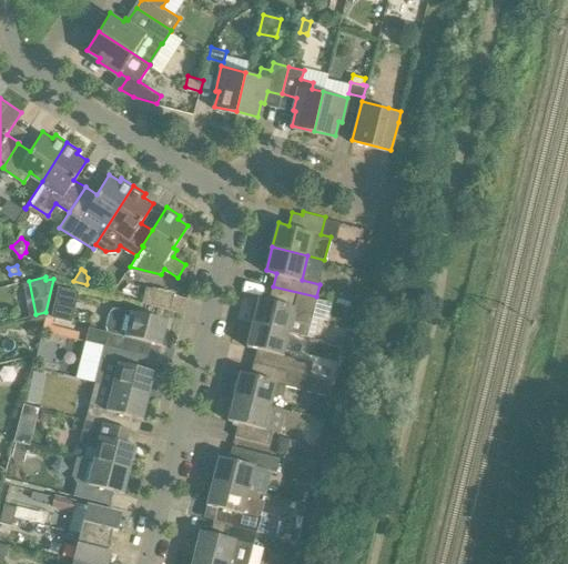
[(146,284),(142,300),(171,308),(174,292),(146,284)]
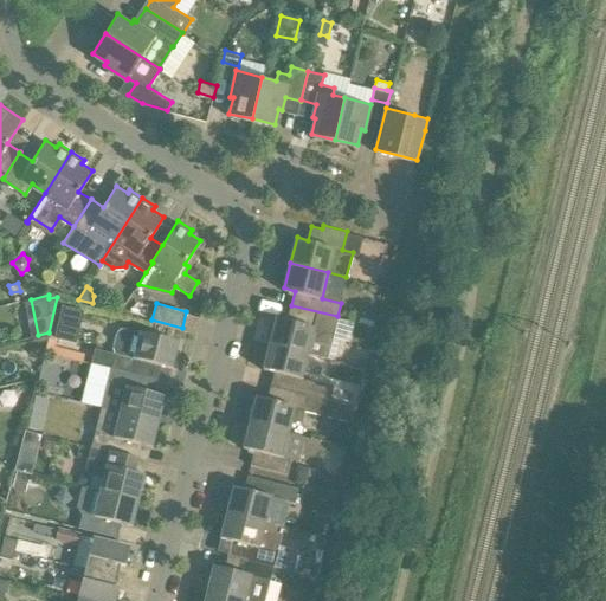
[(83,310),(62,304),(53,336),(75,341),(83,310)]
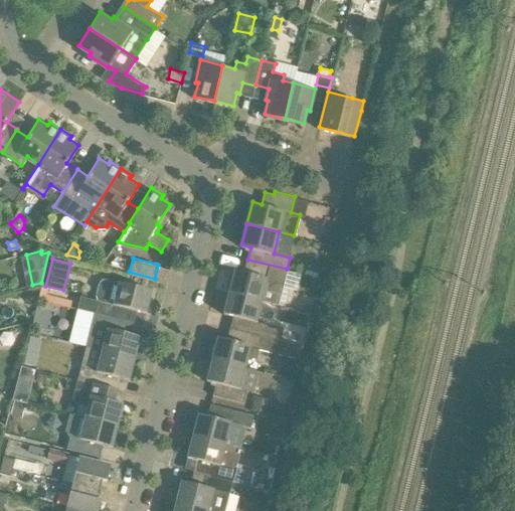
[(229,291),(279,303),(287,269),(247,260),(244,271),(235,269),(229,291)]
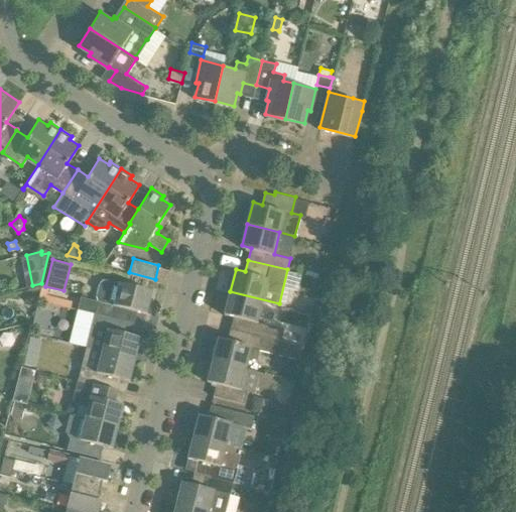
[(288,271),(286,286),(298,288),(300,272),(288,271)]
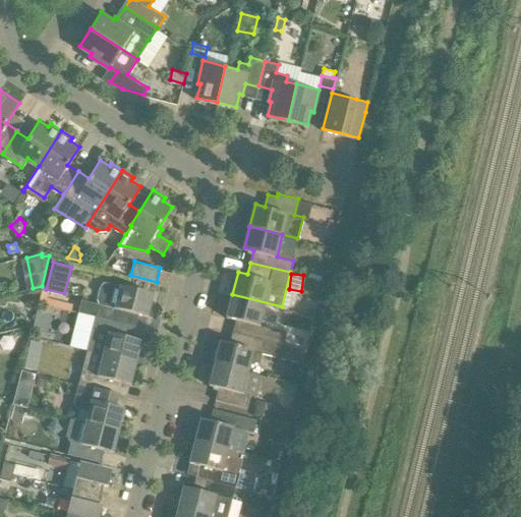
[(96,314),(135,325),(139,312),(148,314),(154,292),(104,280),(99,285),(96,296),(99,303),(96,314)]
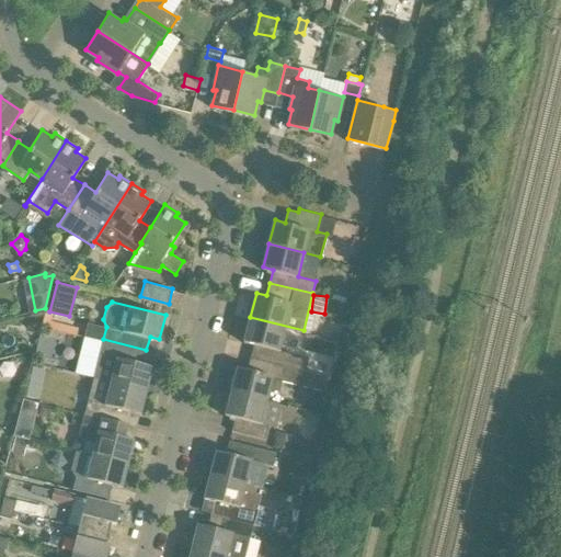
[(309,355),(298,353),(304,330),(250,317),(244,340),(254,342),(251,355),(305,368),(309,355)]
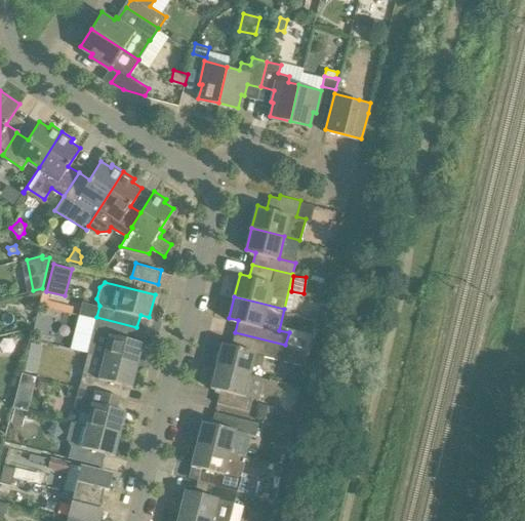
[(88,351),(137,364),(143,342),(134,339),(136,327),(96,317),(88,351)]
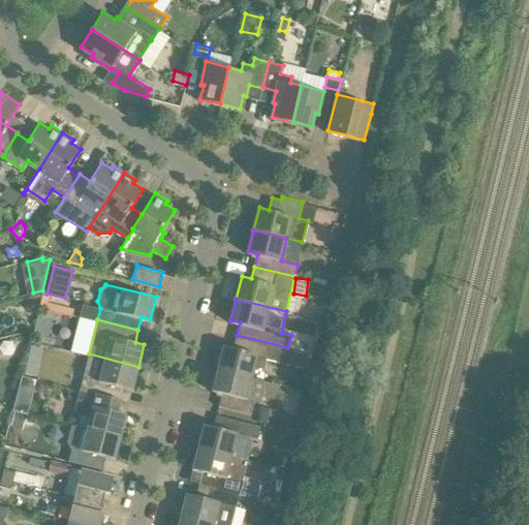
[(260,378),(266,357),(308,368),(312,353),(287,347),(237,335),(234,347),(224,345),(218,367),(260,378)]
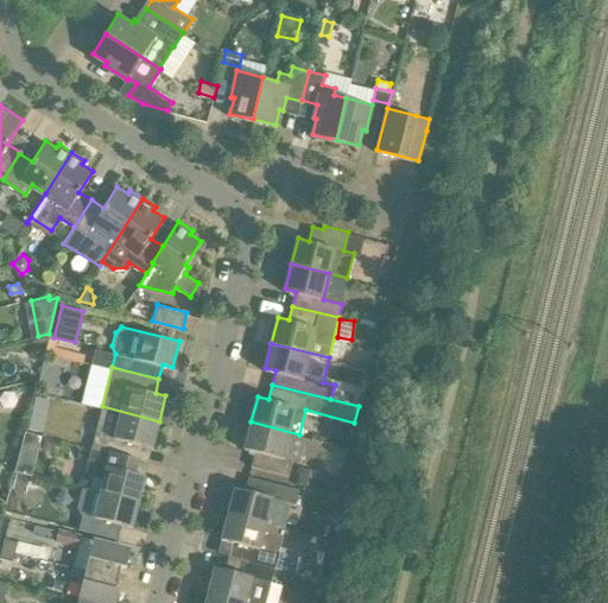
[(159,421),(102,406),(92,446),(139,458),(143,444),(153,446),(159,421)]
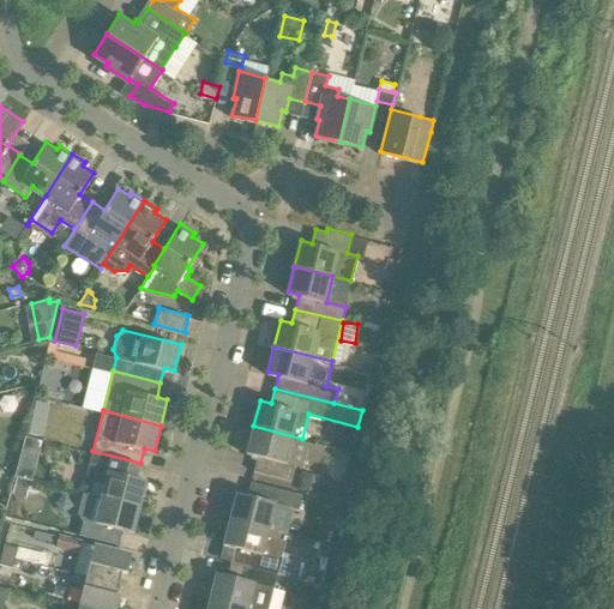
[(44,422),(31,418),(28,432),(42,434),(44,422)]
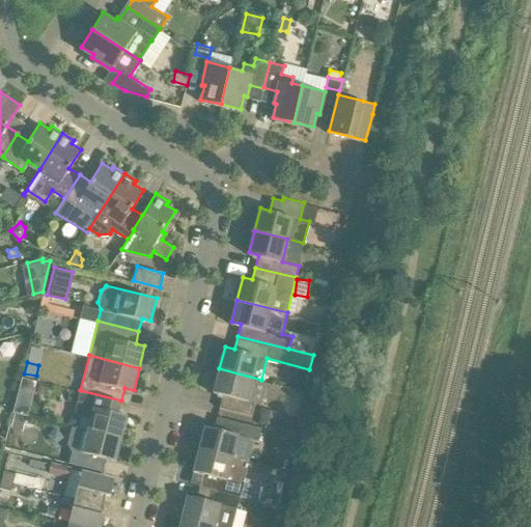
[(252,414),(255,400),(261,403),(267,381),(261,380),(219,368),(214,391),(223,393),(220,406),(252,414)]
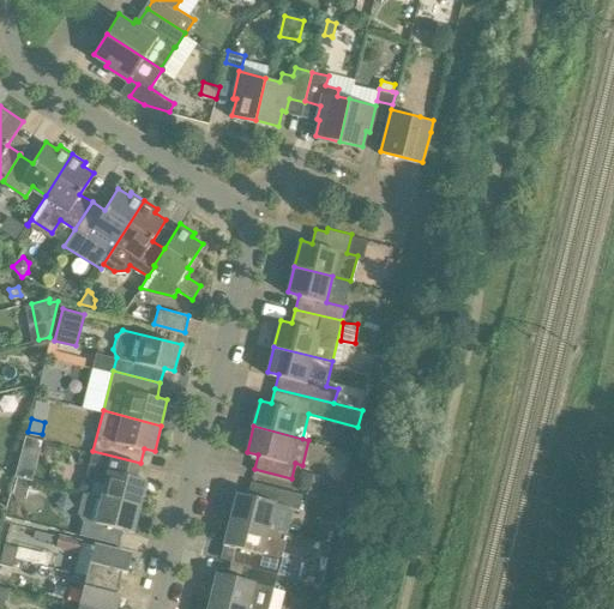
[(25,434),(20,451),(22,451),(37,456),(42,439),(26,434),(25,434)]
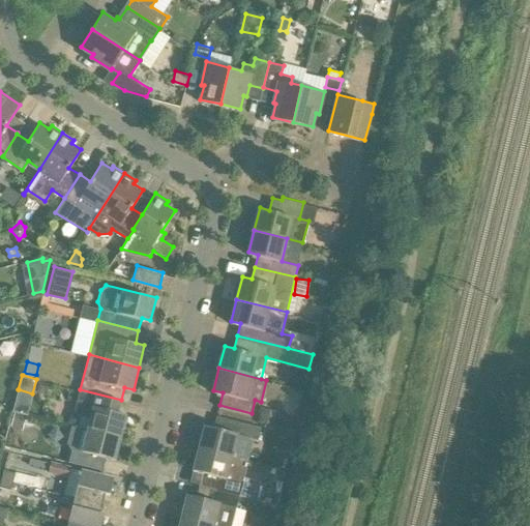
[(91,416),(88,428),(121,436),(127,414),(118,412),(121,400),(80,389),(75,408),(78,413),(91,416)]
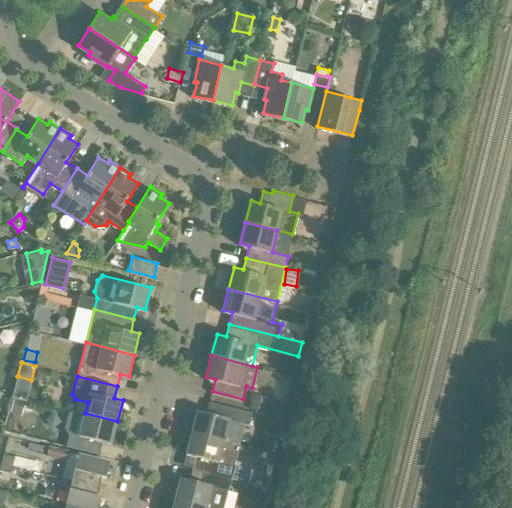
[(265,409),(268,396),(254,393),(250,405),(265,409)]
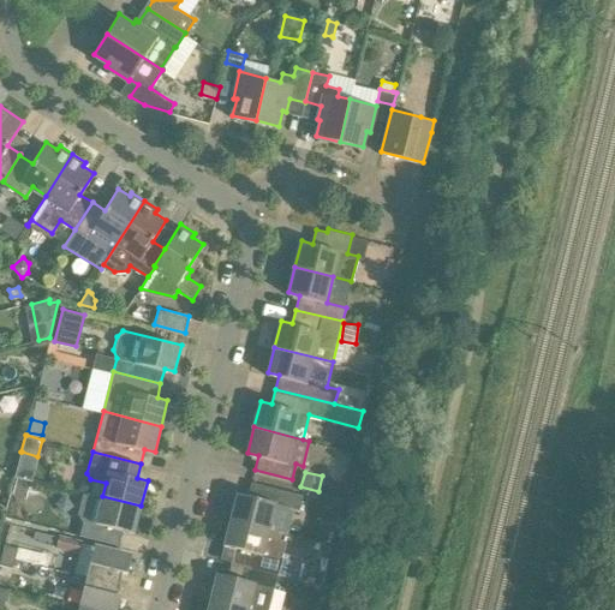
[(25,496),(30,479),(17,476),(12,492),(25,496)]
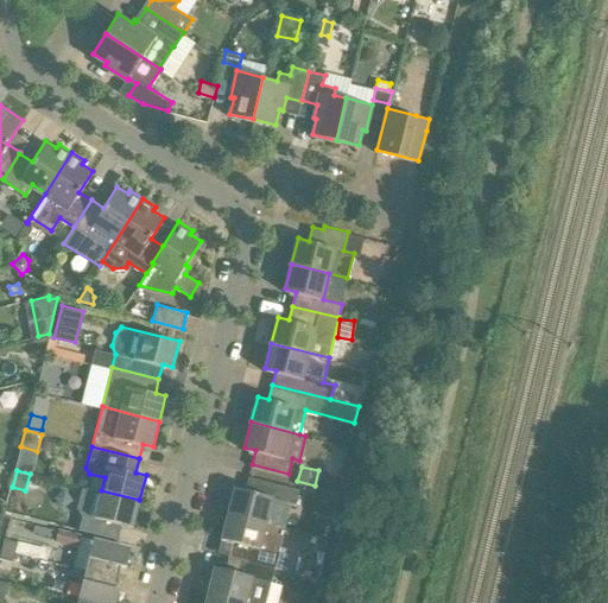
[(228,512),(276,524),(284,526),(291,501),(297,502),(301,488),(248,475),(246,489),(235,487),(228,512)]
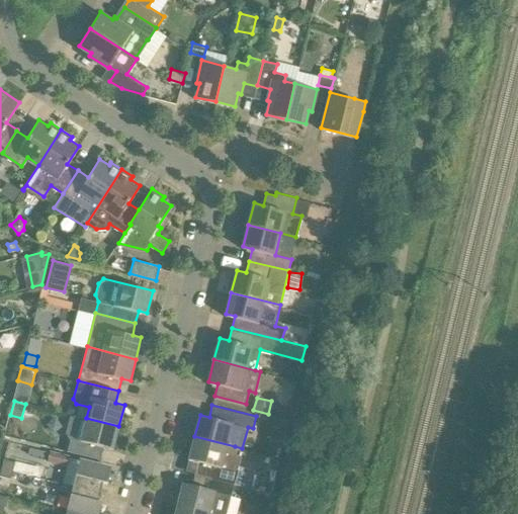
[(118,426),(86,418),(74,415),(73,416),(70,415),(65,432),(70,440),(68,449),(101,458),(104,446),(113,448),(118,426)]
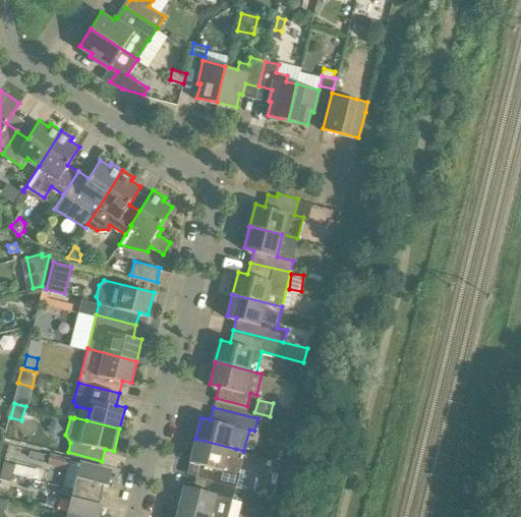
[(239,472),(231,470),(236,449),(195,439),(190,461),(199,463),(196,475),(235,485),(239,472)]
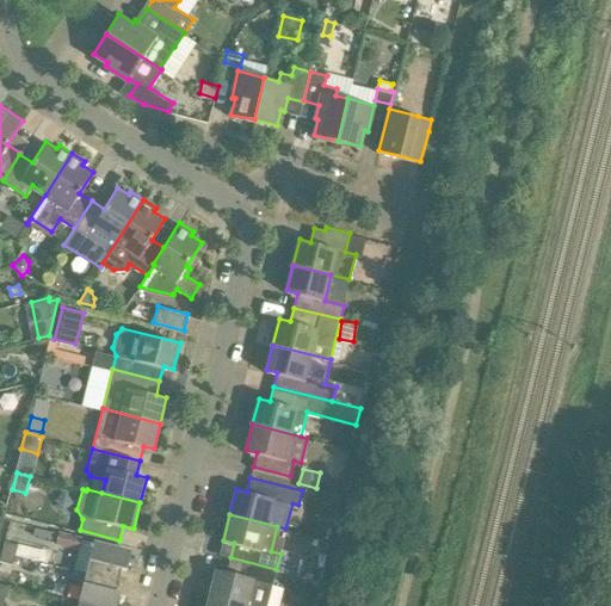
[(59,531),(56,542),(78,548),(81,536),(59,531)]
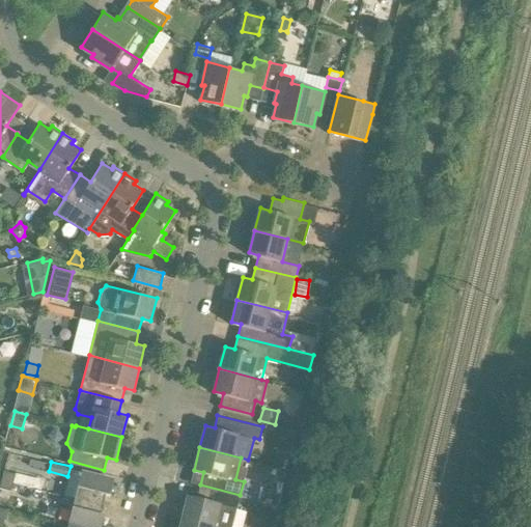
[(4,469),(2,477),(14,480),(16,472),(4,469)]
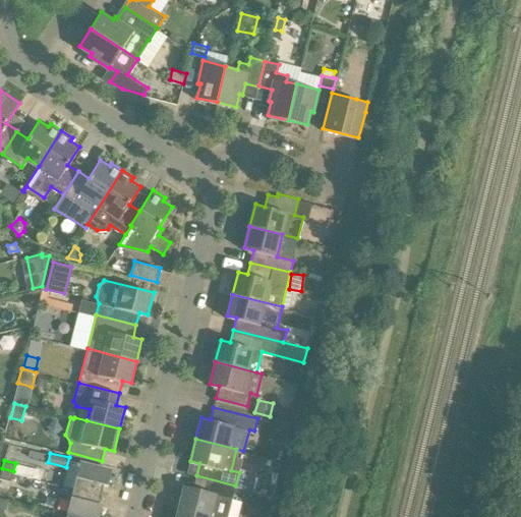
[(74,486),(102,494),(104,483),(108,484),(112,468),(80,460),(74,486)]
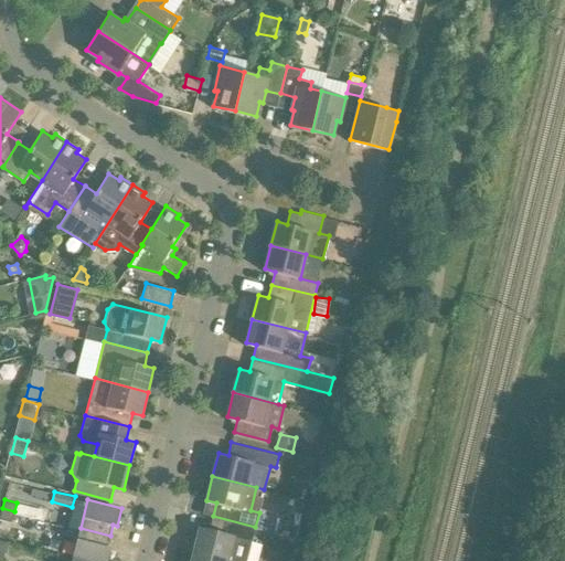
[(14,511),(2,508),(0,517),(12,521),(14,511)]
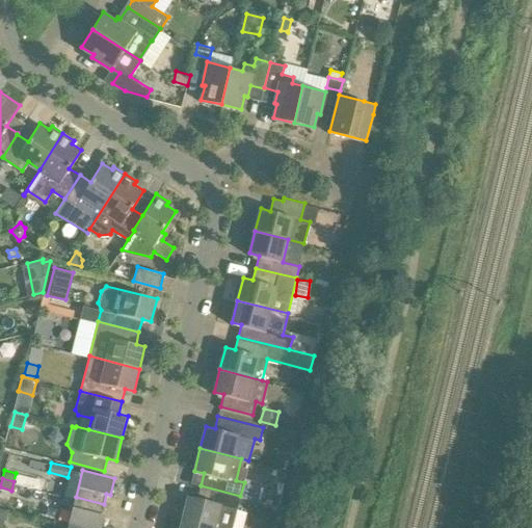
[(232,527),(240,496),(201,485),(197,498),(188,496),(182,518),(223,527),(232,527)]
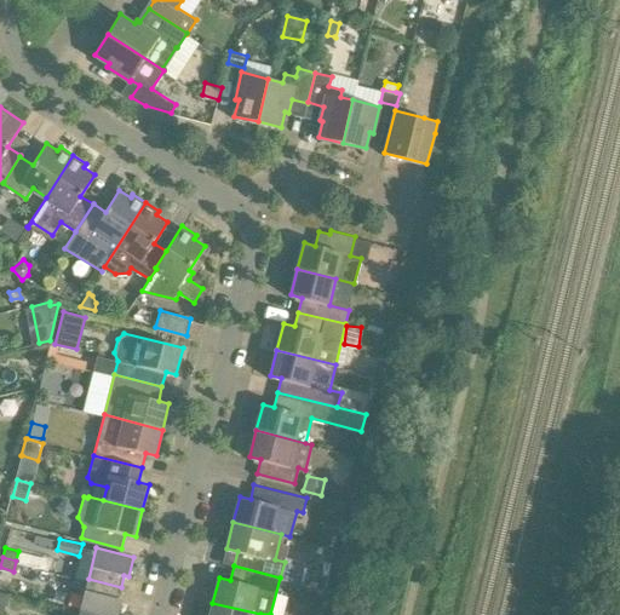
[(80,609),(103,614),(118,614),(122,599),(118,598),(121,587),(89,579),(80,609)]
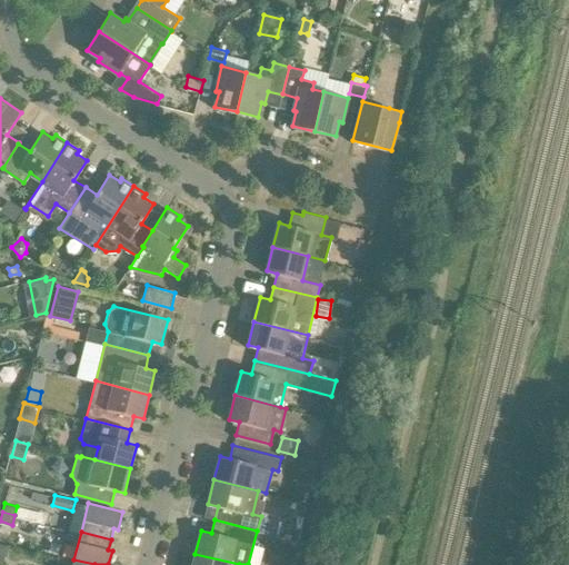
[(239,564),(195,554),(191,564),(239,564)]
